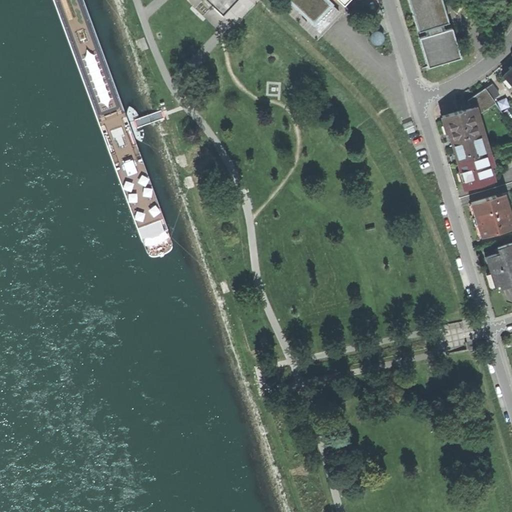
[(286,0),(321,34),(342,13),(328,0),(286,0)]
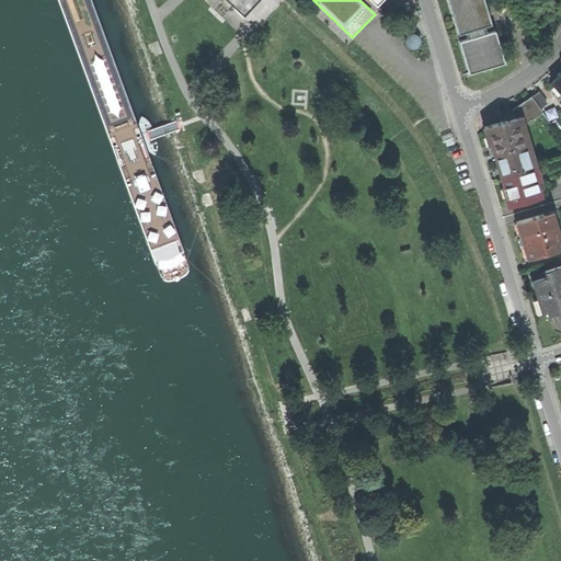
[(484,0),(447,0),(458,34),(469,31),(481,27),(492,24),(484,0)]
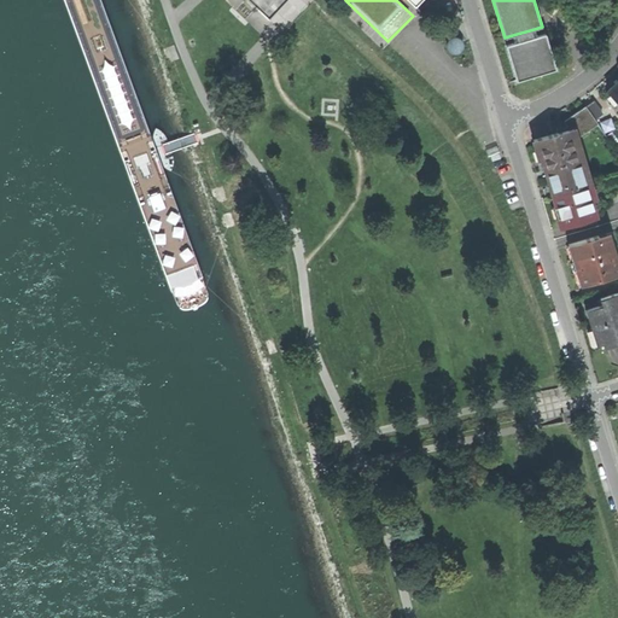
[(530,30),(517,34),(518,41),(506,45),(517,81),(557,69),(546,33),(532,36),(530,30)]
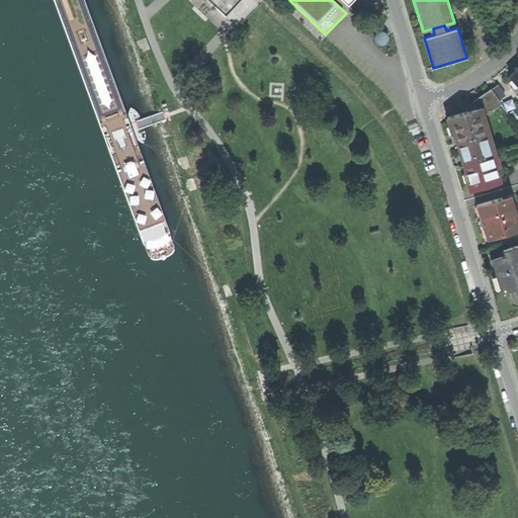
[(376,40),(377,42),(380,44),(383,44),(387,42),(390,39),(390,36),(390,33),(387,31),(385,30),(382,29),(380,30),(378,31),(376,33),(375,35),(375,38),(376,40)]
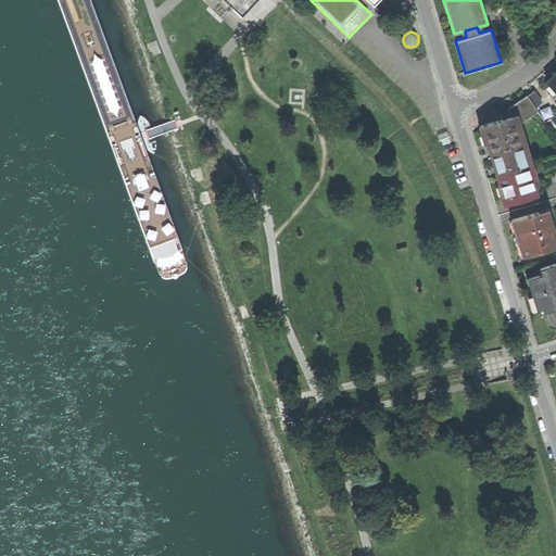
[(555,72),(545,81),(548,85),(546,86),(553,92),(554,91),(555,93),(555,72)]
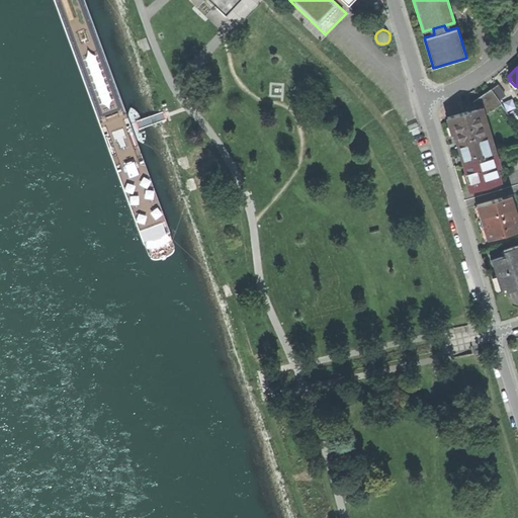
[(490,89),(498,100),(505,95),(497,84),(490,89)]
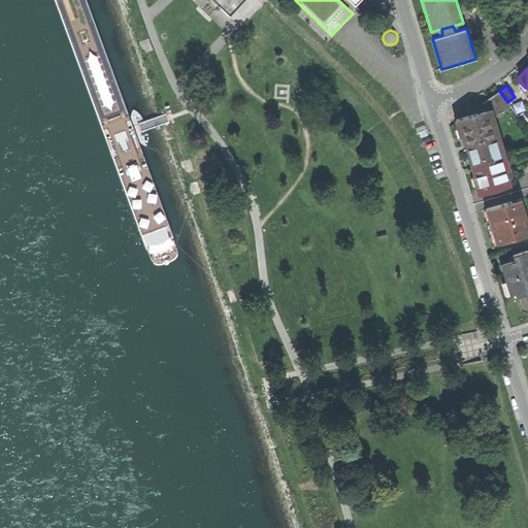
[(489,110),(491,117),(495,116),(496,117),(510,105),(507,102),(499,91),(482,103),(484,108),(485,111),(489,110)]
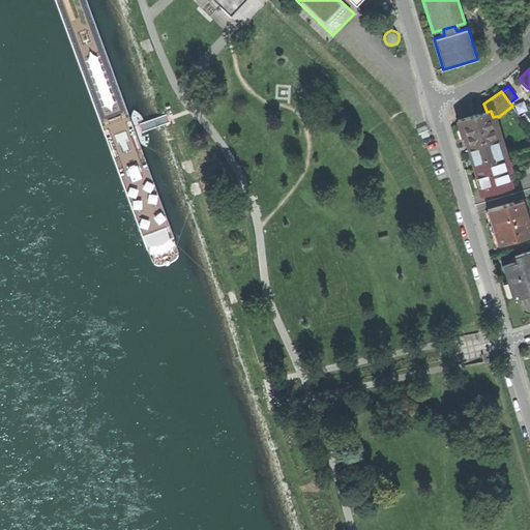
[(493,117),(491,111),(487,112),(486,109),(477,111),(478,114),(458,120),(460,128),(459,128),(462,138),(465,137),(468,145),(499,136),(493,117)]
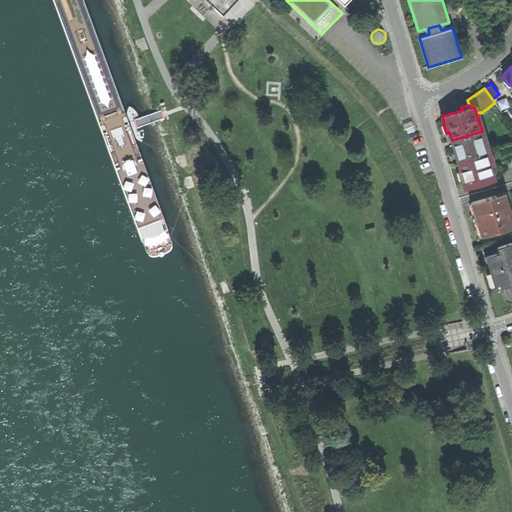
[(485,141),(482,131),(452,140),(458,161),(485,153),(481,142),(485,141)]
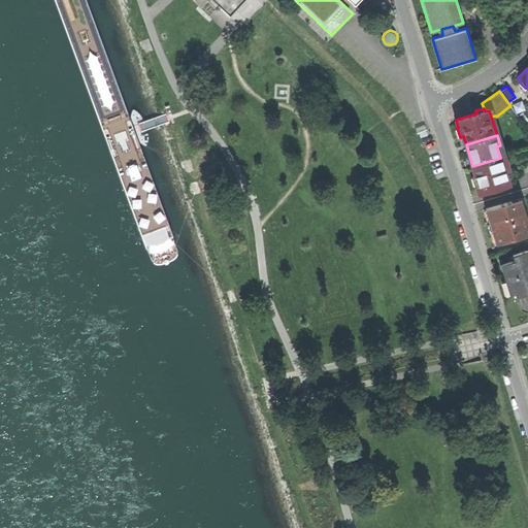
[(500,158),(472,166),(476,178),(473,179),(477,193),(507,184),(500,158)]
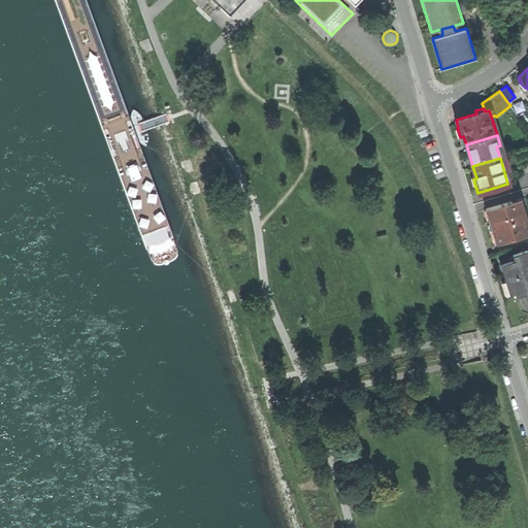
[(519,199),(486,209),(496,243),(527,233),(527,231),(524,218),(525,218),(523,210),(522,210),(519,199)]
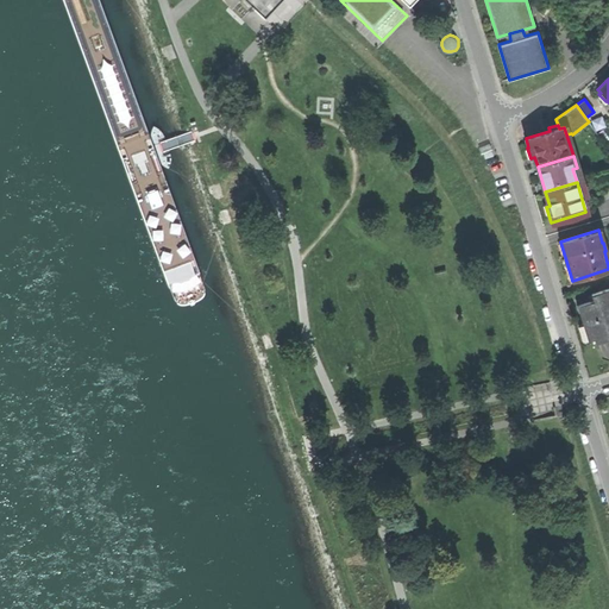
[(577,306),(584,324),(589,322),(596,343),(608,338),(608,288),(591,294),(594,301),(577,306)]
